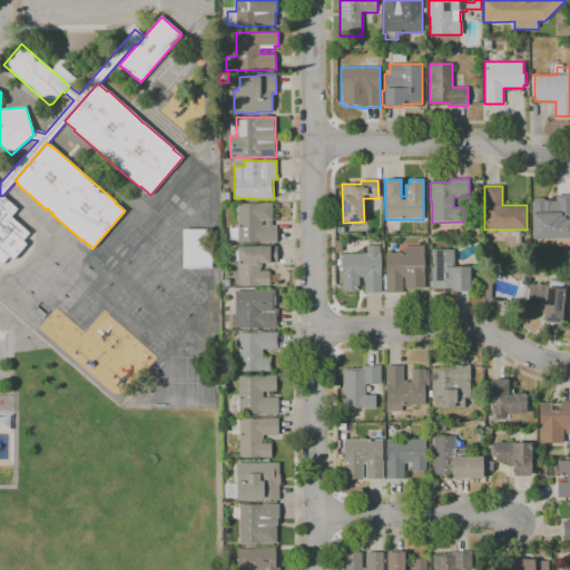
[(220,202),(220,193),(229,193),(229,202),(220,202)]
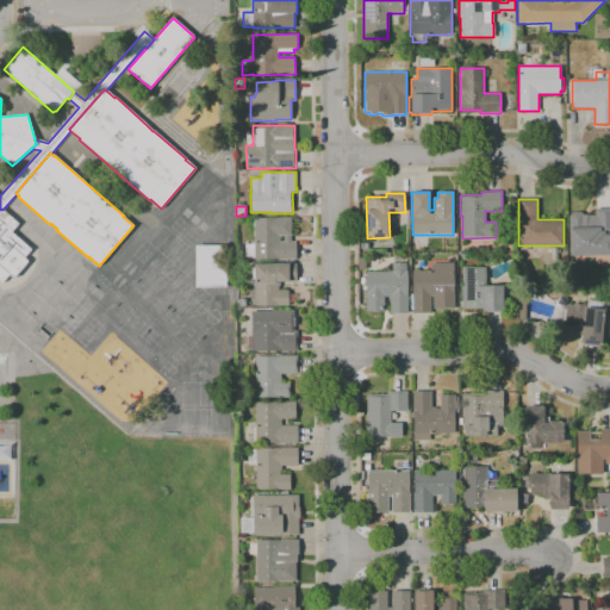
[(2,210),(19,224),(11,232),(31,249),(24,257),(27,261),(26,262),(27,263),(14,278),(13,278),(10,275),(2,284),(0,281),(0,210),(1,209),(2,210)]
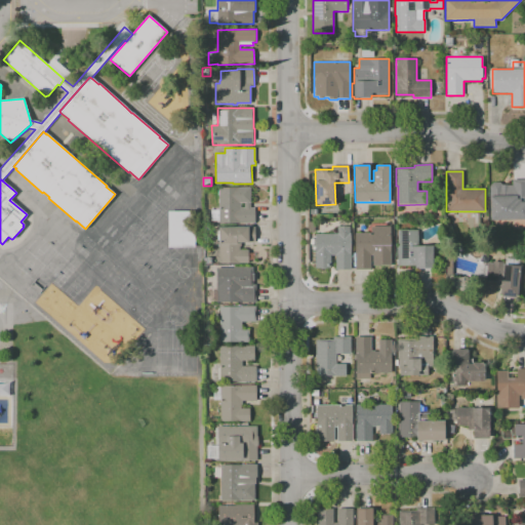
[(502,185),(512,185),(512,179),(524,179),(524,219),(490,220),(490,187),(493,183),(499,183),(502,185)]
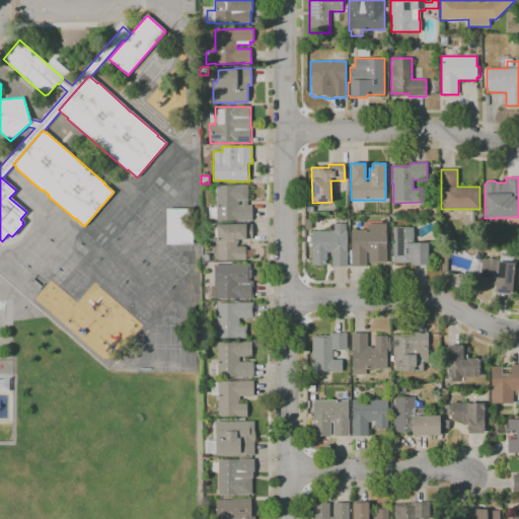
[(251,221),(217,221),(217,219),(209,219),(209,208),(216,208),(216,186),(247,186),(247,206),(251,205),(251,221)]
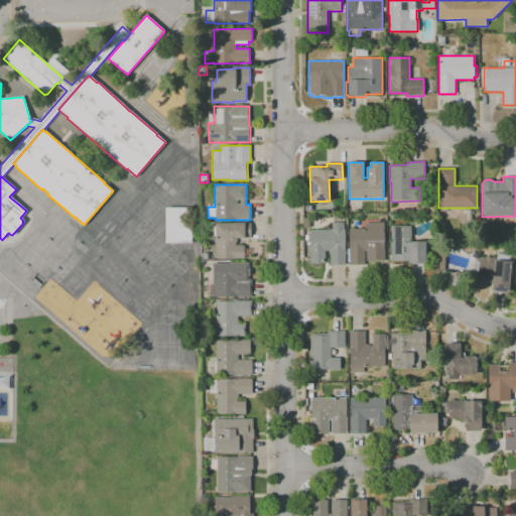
[(188,243),(187,208),(163,208),(163,243),(188,243)]
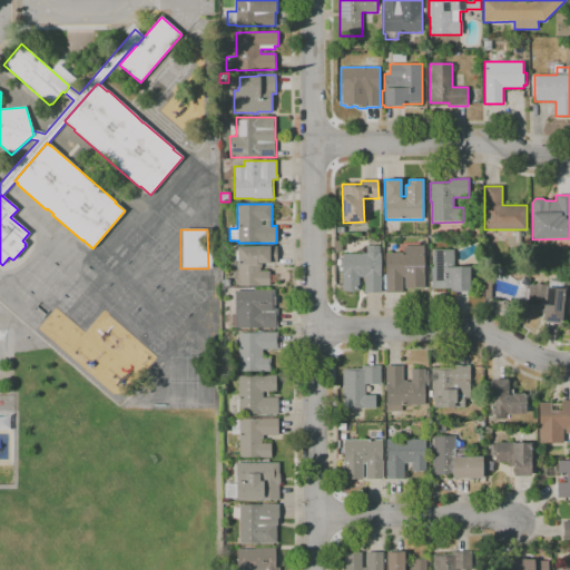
[(269,286),(238,286),(237,262),(236,262),(236,251),(237,251),(237,246),(265,246),(265,245),(274,244),(274,246),(277,246),(277,263),(262,263),(262,267),(261,267),(261,272),(269,272),(269,286)]
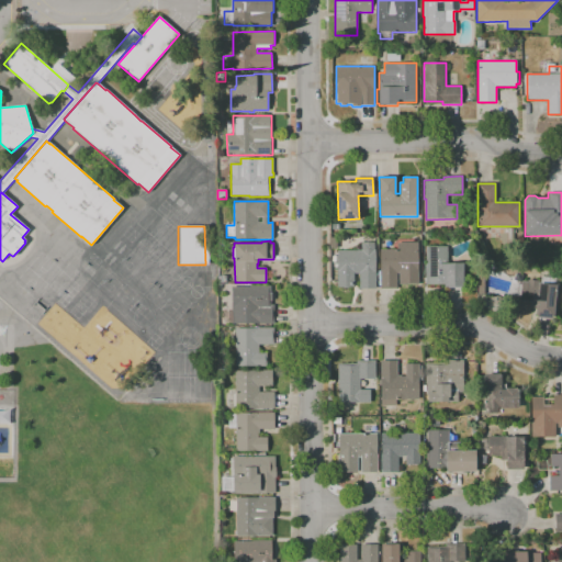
[(375,289),(359,289),(359,273),(353,273),(353,288),(348,288),(343,288),(338,288),(337,263),(335,263),(335,256),(337,256),(337,250),(361,250),(361,243),(374,243),(374,250),(375,250),(375,271),(378,271),(378,285),(375,285),(375,289)]
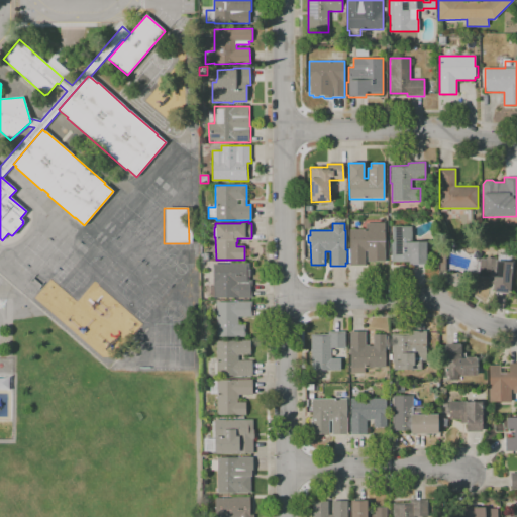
[(365,266),(350,266),(350,263),(347,263),(347,249),(349,249),(349,229),(366,229),(366,223),(385,223),(385,262),(367,262),(367,251),(365,251),(365,266)]
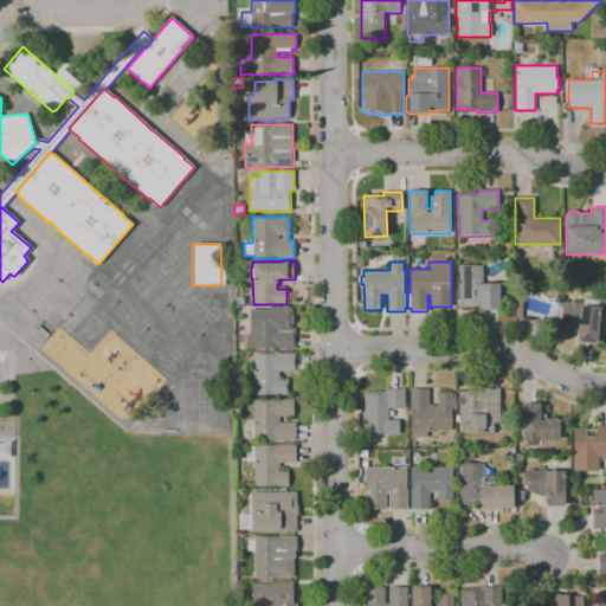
[(500,309),(479,309),(479,308),(458,308),(458,265),(482,265),(482,284),(500,284),(500,309)]
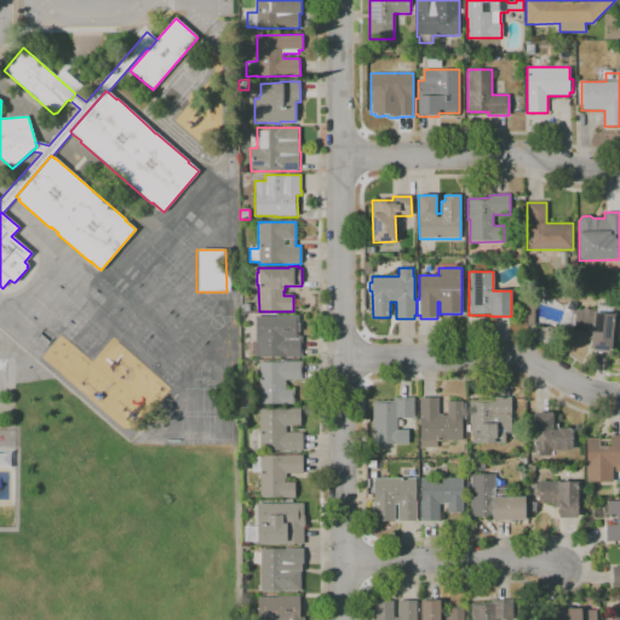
[(609,352),(592,350),(592,348),(591,348),(591,339),(585,338),(586,333),(573,332),(574,327),(566,326),(567,313),(575,314),(575,310),(581,310),(581,309),(595,310),(593,311),(596,313),(597,305),(613,306),(613,314),(614,315),(610,350),(609,350),(609,352)]
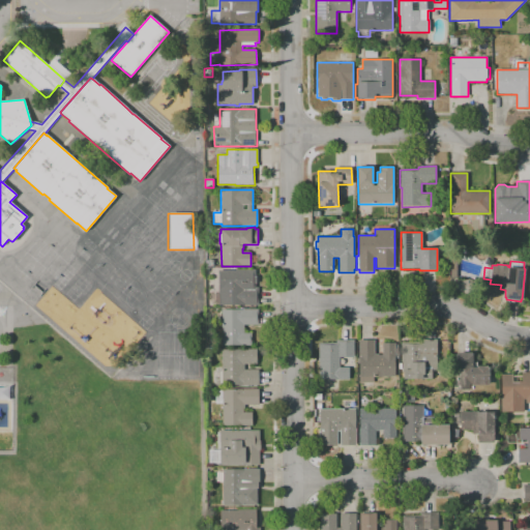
[(258,305),(218,305),(218,270),(255,270),(255,276),(256,276),(256,284),(255,284),(255,288),(258,288),(258,305)]
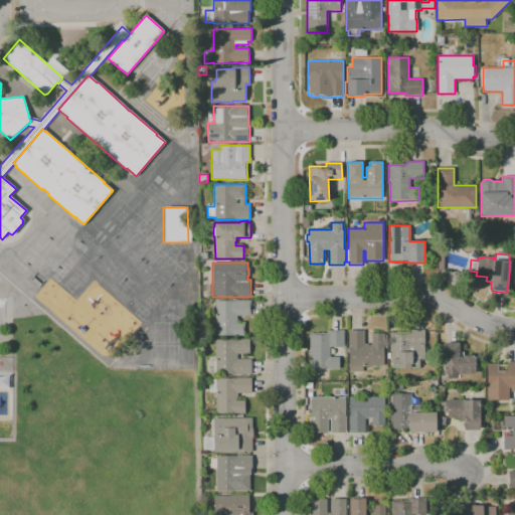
[(244,336),(215,336),(215,314),(206,314),(206,304),(215,304),(215,301),(250,301),(250,316),(237,316),(237,324),(244,324),(244,336)]
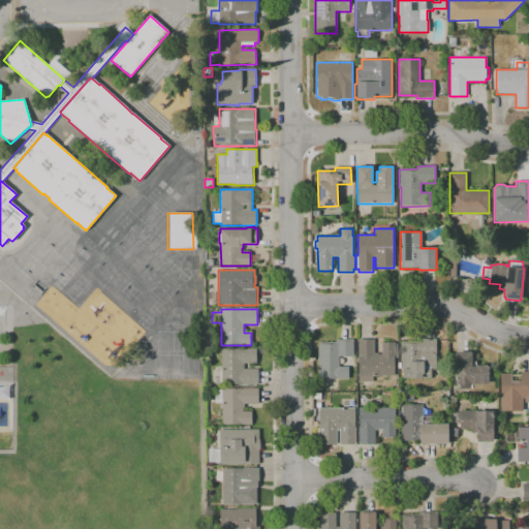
[(431,378),(403,378),(403,371),(401,371),(401,361),(401,341),(418,341),(418,338),(424,338),(424,339),(436,339),(436,369),(431,369),(431,378)]
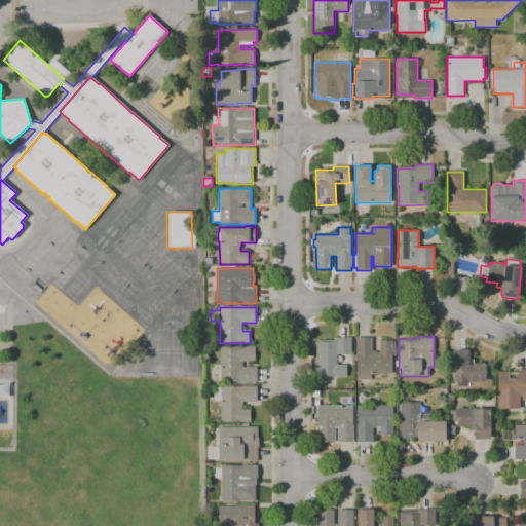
[(371,380),(357,380),(357,338),(372,337),(372,351),(376,351),(376,352),(379,352),(379,341),(391,340),(392,374),(371,374),(371,380)]
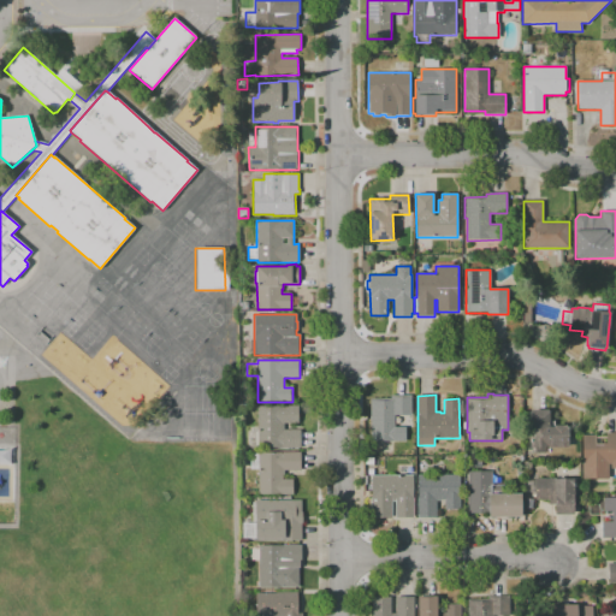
[(371,442),(369,398),(391,398),(391,396),(412,396),(412,415),(395,415),(395,426),(406,426),(406,442),(371,442)]
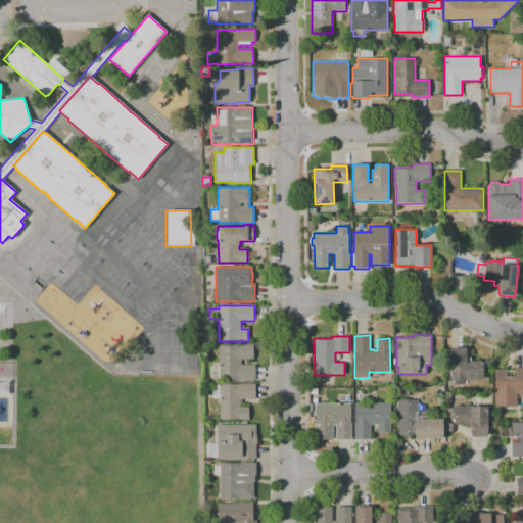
[(255,380),(219,381),(219,345),(253,344),(253,359),(241,360),(241,365),(255,365),(255,380)]
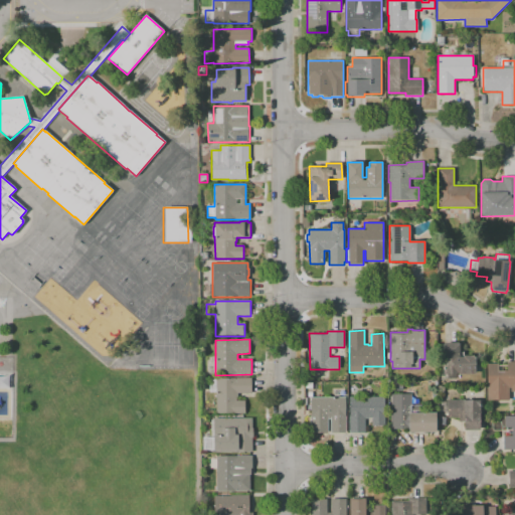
[(445,379),(445,374),(443,374),(443,345),(444,345),(444,343),(458,343),(458,344),(459,344),(460,357),(463,357),(463,356),(474,356),(474,357),(475,357),(476,374),(459,374),(458,373),(454,373),(455,379),(445,379)]
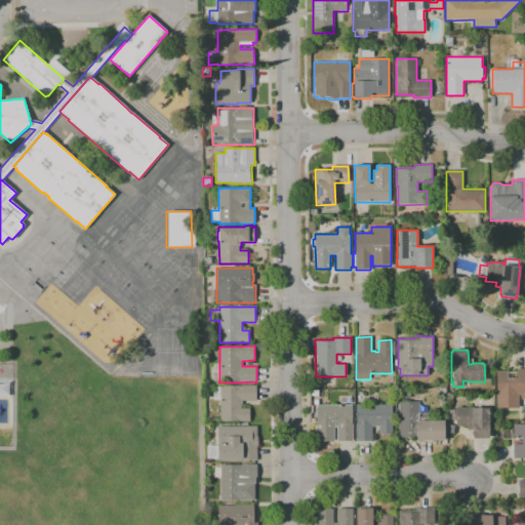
[(519,408),(496,408),(496,394),(496,371),(508,371),(508,372),(517,372),(517,369),(524,369),(524,400),(521,400),(521,396),(519,396),(519,408)]
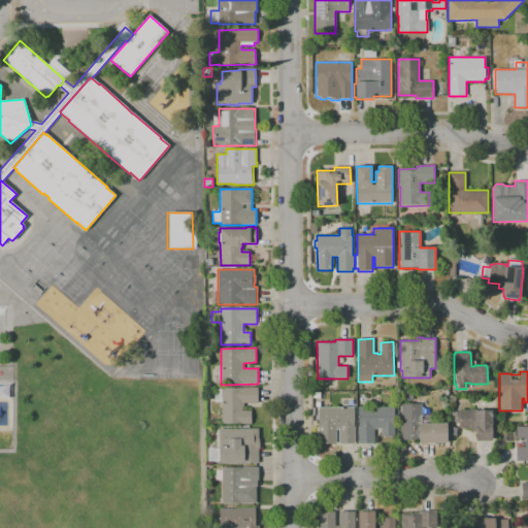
[(252,424),(222,424),(222,401),(215,401),(215,389),(222,389),(222,387),(258,388),(258,403),(244,403),(244,407),(242,407),(242,410),(252,410),(252,424)]
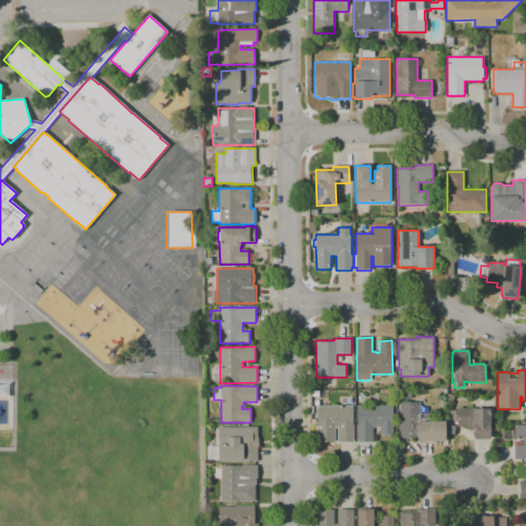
[(445,442),(417,442),(417,439),(400,438),(400,402),(420,402),(419,413),(430,413),(430,421),(445,421),(445,442)]
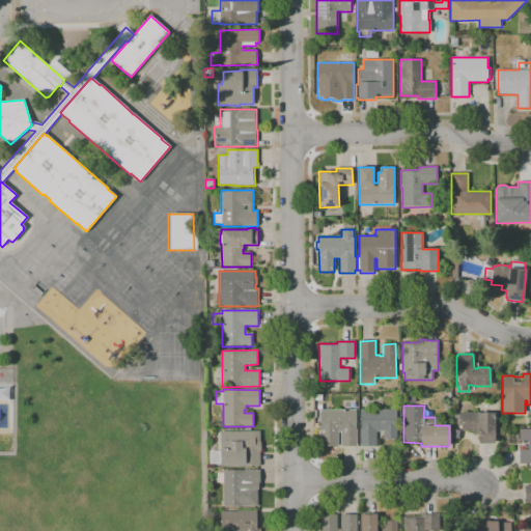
[(376,446),(361,446),(360,410),(395,409),(396,439),(384,439),(384,430),(380,430),(380,431),(375,431),(376,446)]
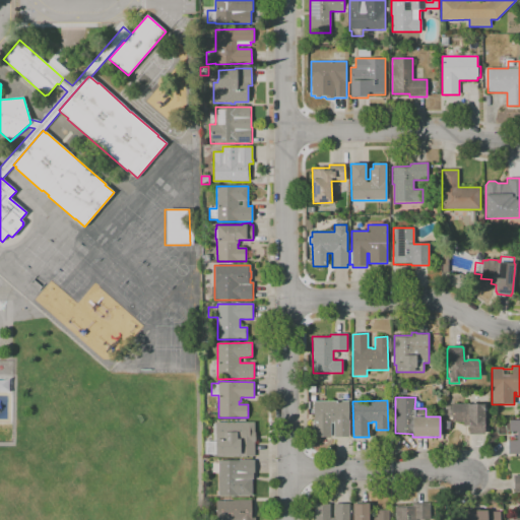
[(348,437),(334,437),(333,423),(330,423),(330,437),(314,437),(314,401),(348,401),(348,437)]
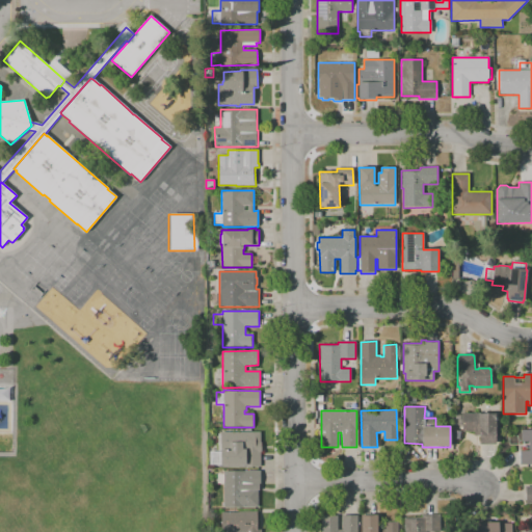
[(496,445),(479,445),(479,435),(474,435),(474,432),(462,432),(462,426),(453,426),(454,414),(496,414),(496,445)]
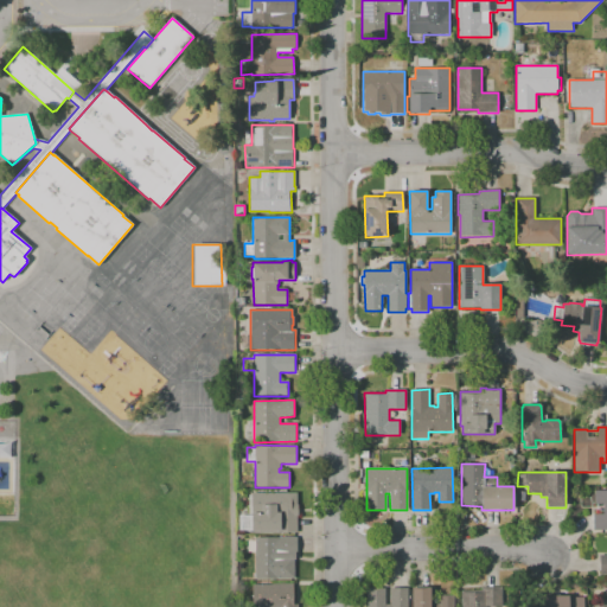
[(606,530),(593,531),(593,515),(596,515),(596,504),(594,504),(594,490),(606,490),(606,530)]
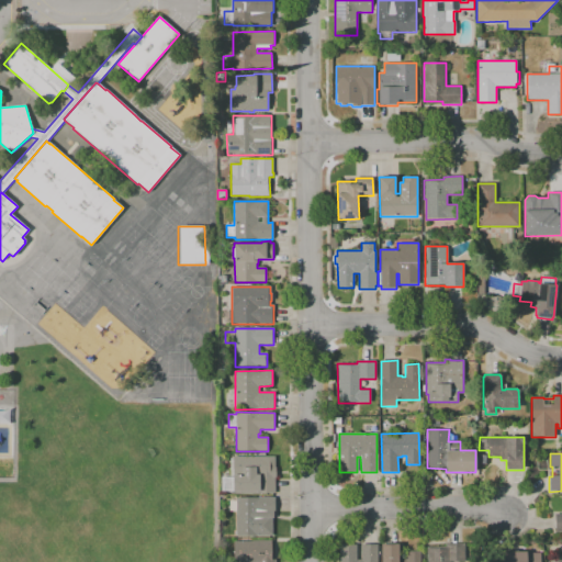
[(233,494),(233,457),(276,457),(276,468),(276,479),(274,479),(274,494),(233,494)]
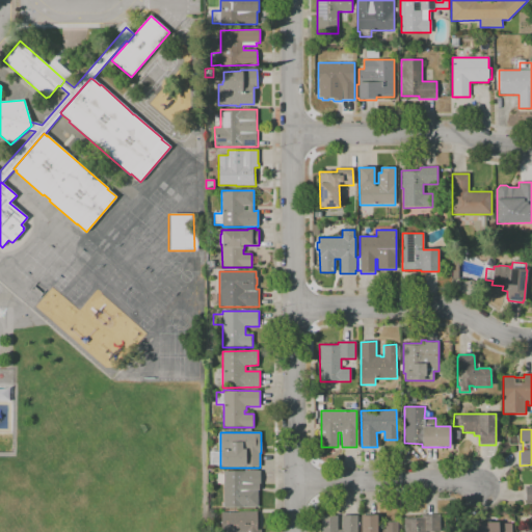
[(258,507),(223,507),(223,471),(261,471),(261,485),(259,485),(259,490),(258,490),(258,507)]
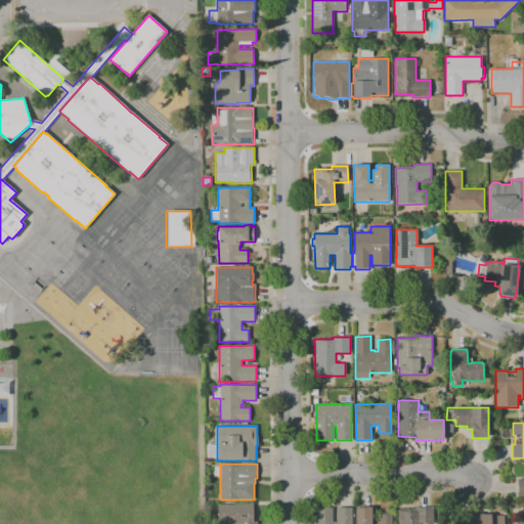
[(523,478),(515,479),(516,494),(523,494),(523,478)]
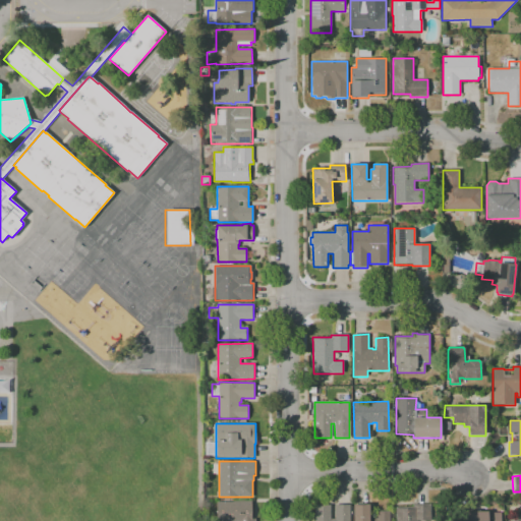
[(255,520),(217,520),(217,502),(233,502),(233,501),(251,501),(251,519),(255,519),(255,520)]
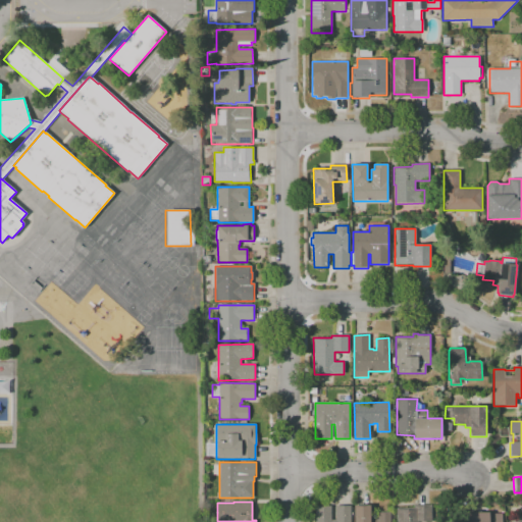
[(397,521),(397,509),(414,508),(414,506),(431,505),(431,521),(417,521),(397,521)]
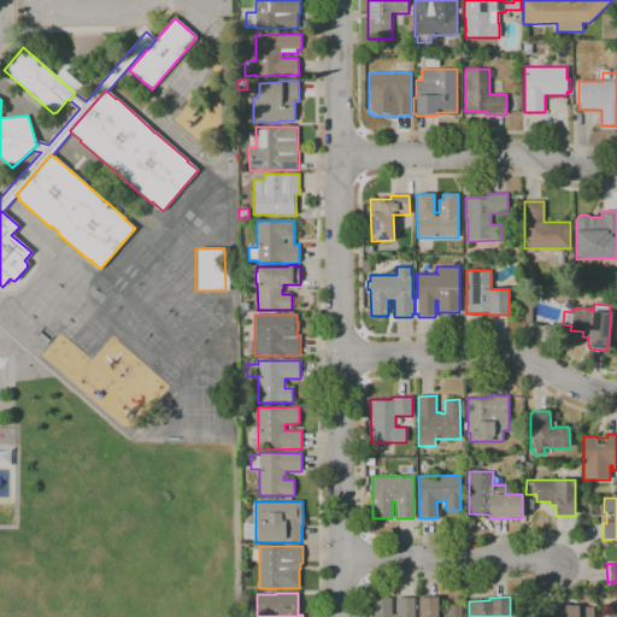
[(372,616),(372,598),(392,598),(392,615),(397,615),(397,598),(415,598),(415,616),(372,616)]
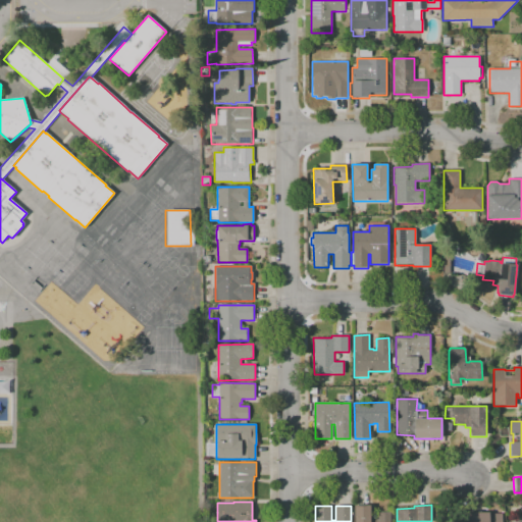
[(355,521),(355,506),(370,506),(370,519),(378,519),(378,512),(390,512),(390,521),(355,521)]
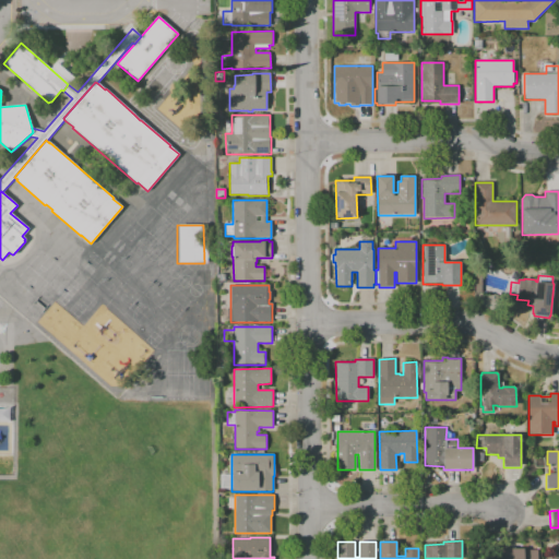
[(538,558),(492,558),(492,548),(523,548),(523,550),(538,550),(538,558)]
